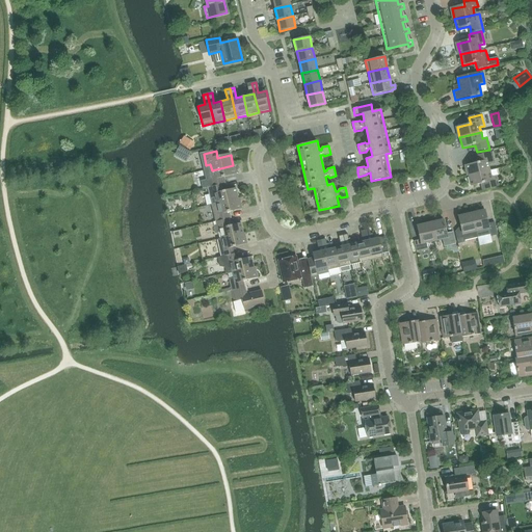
[(469,176),(489,171),(488,165),(493,164),(490,153),(478,156),(479,162),(467,165),(469,176)]
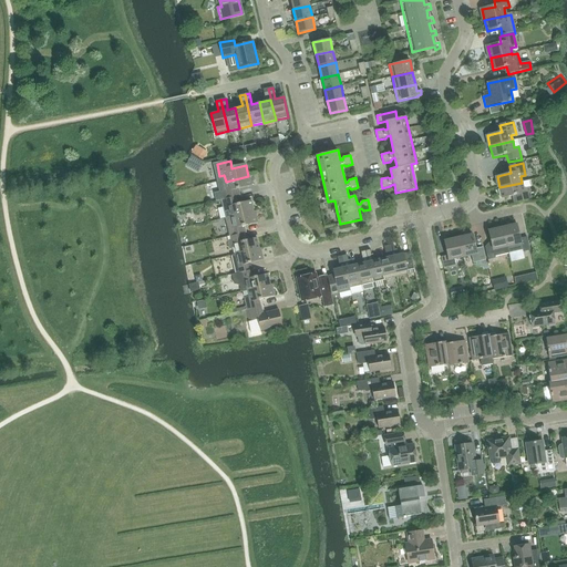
[(251,186),(248,176),(226,182),(225,179),(217,182),(219,192),(214,193),(216,202),(222,200),(236,197),(239,197),(237,189),(251,186)]
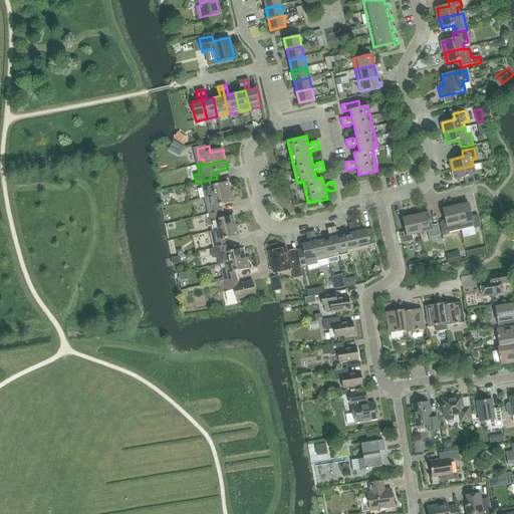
[(469,184),(482,181),(479,171),(475,172),(473,166),(453,170),(455,180),(468,178),(469,184)]
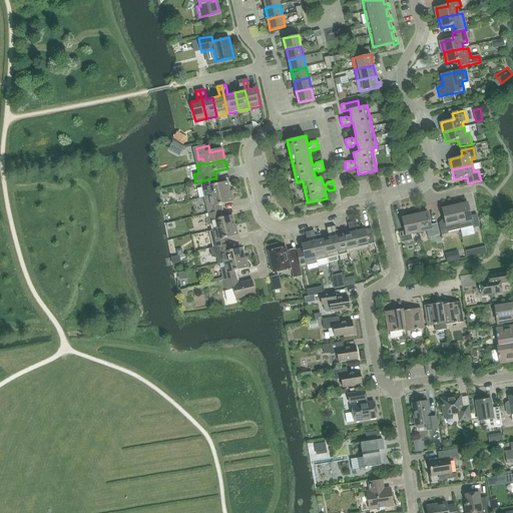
[(204,198),(229,192),(227,182),(215,185),(213,178),(200,181),(204,198)]
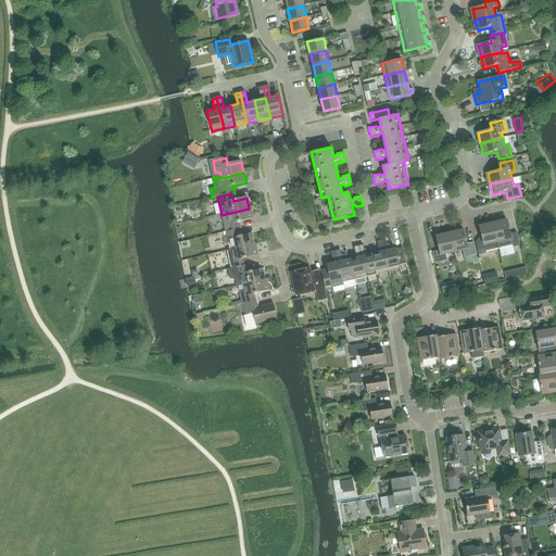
[(189,197),(173,200),(175,212),(192,207),(189,197)]
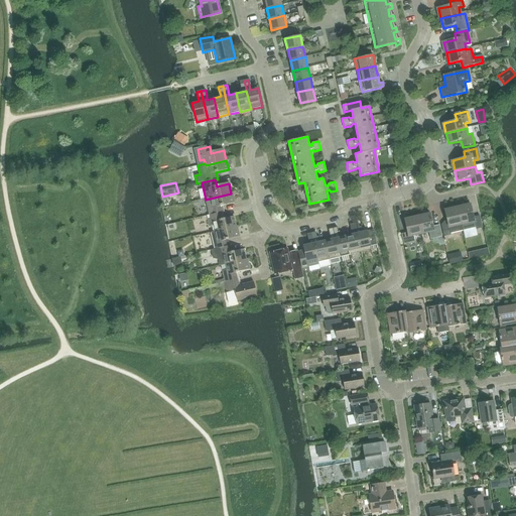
[(210,216),(221,214),(223,213),(221,207),(233,204),(231,194),(206,200),(210,216)]
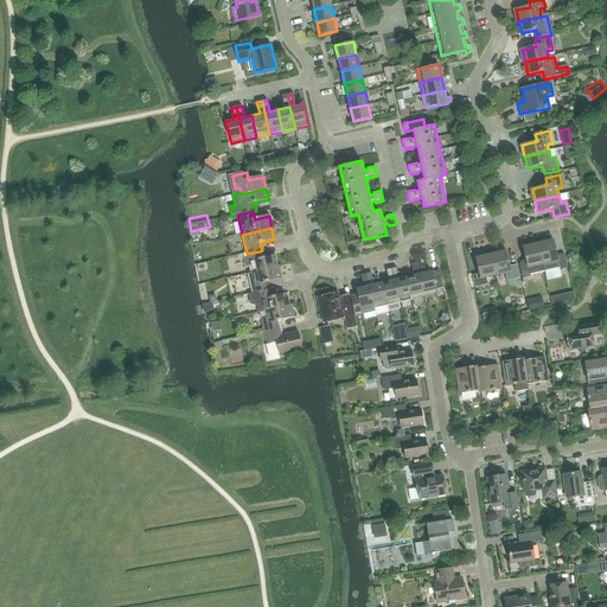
[(558,269),(567,268),(563,254),(556,255),(553,240),(538,243),(543,263),(556,261),(558,269)]
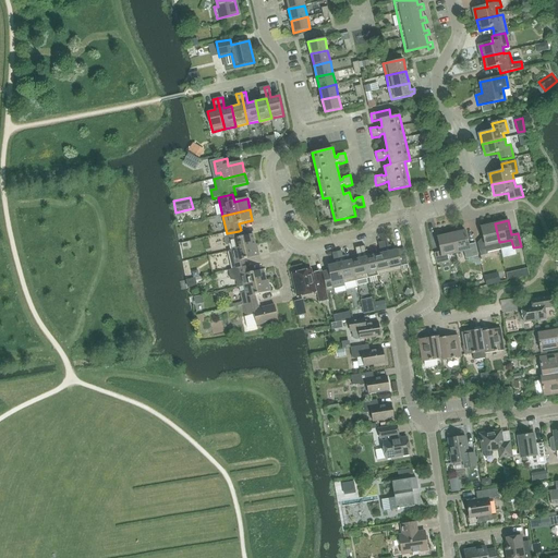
[(500,250),(499,242),(495,223),(481,227),(484,240),(477,242),(481,255),(488,254),(487,252),(500,250)]
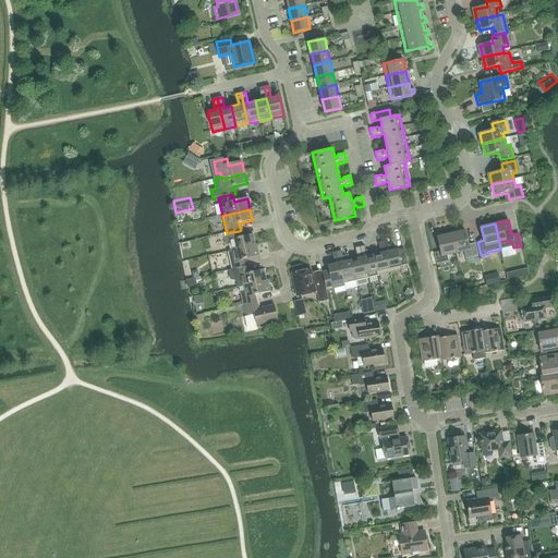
[(451,233),(456,252),(463,250),(465,257),(478,255),(475,242),(469,244),(465,230),(451,233)]
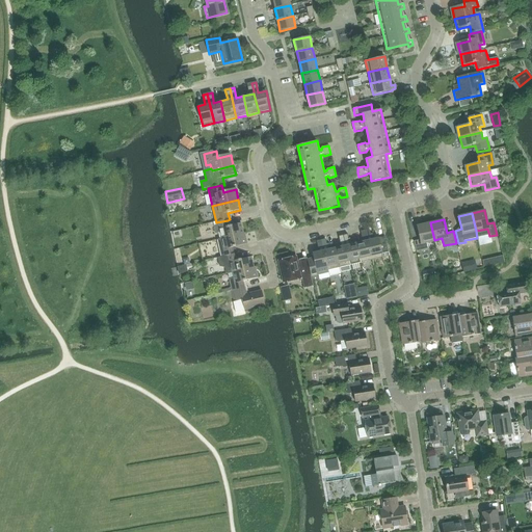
[(223,239),(244,235),(242,223),(229,227),(228,220),(216,222),(214,223),(217,234),(221,233),(223,239)]
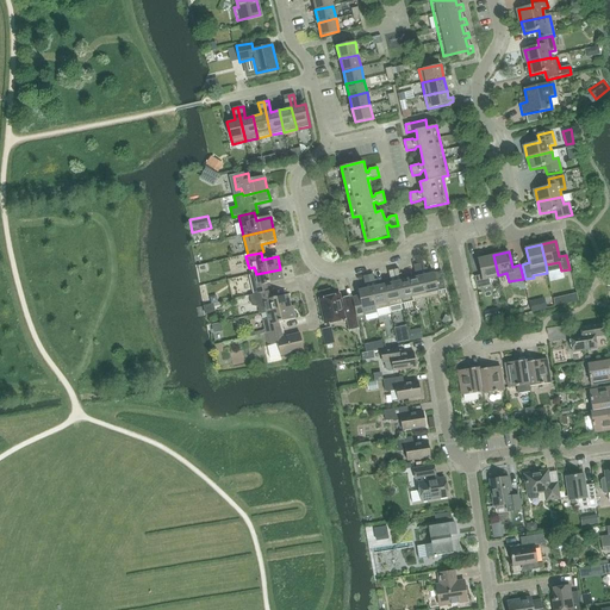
[(490,277),(498,275),(493,255),(478,259),(481,273),(474,275),(478,288),(492,285),(490,277)]
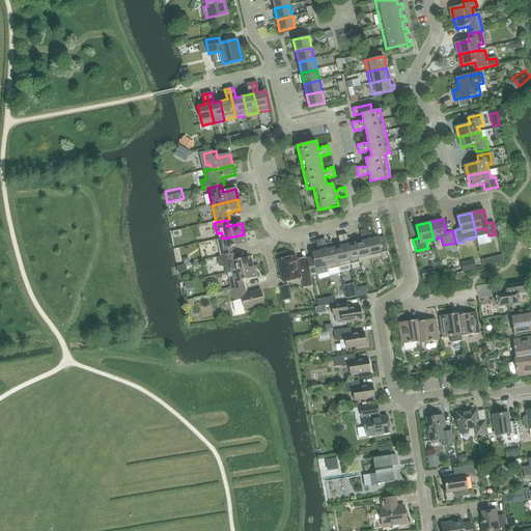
[(368,228),(364,229),(371,259),(388,255),(387,251),(384,235),(378,236),(370,239),(368,228)]
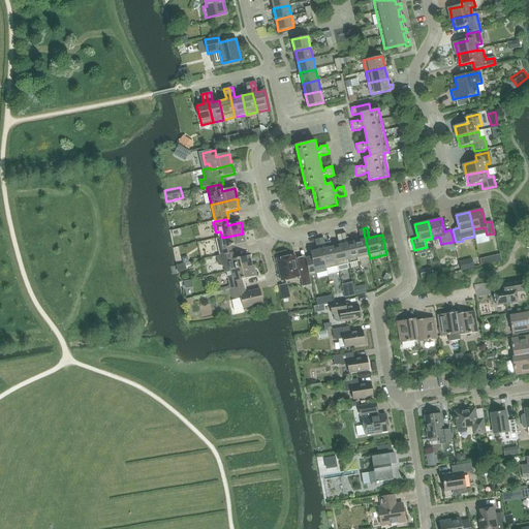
[(361,240),(353,242),(359,261),(370,258),(363,228),(358,229),(361,240)]
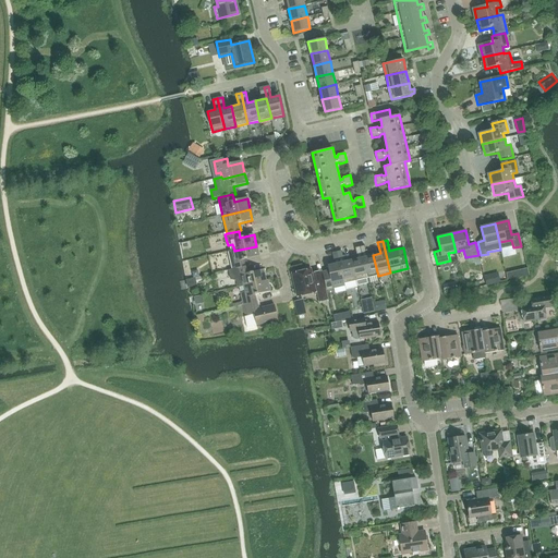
[(364,245),(360,246),(368,283),(379,280),(378,276),(373,255),(366,256),(364,245)]
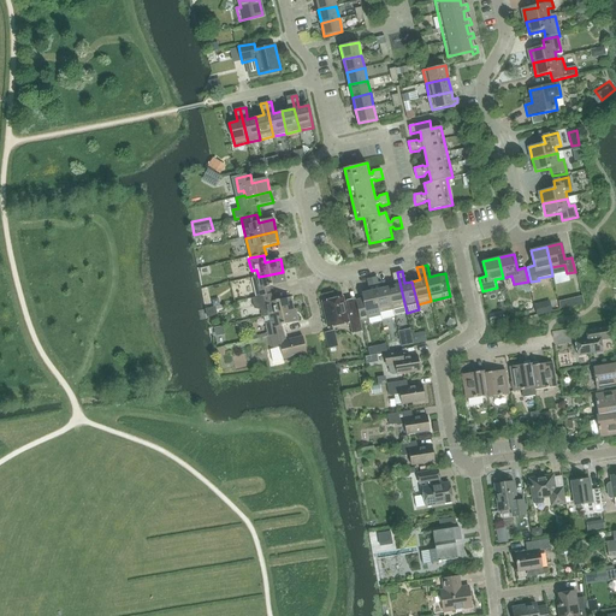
[(283,272),(259,277),(254,279),(259,298),(273,295),(271,288),(286,284),(283,272)]
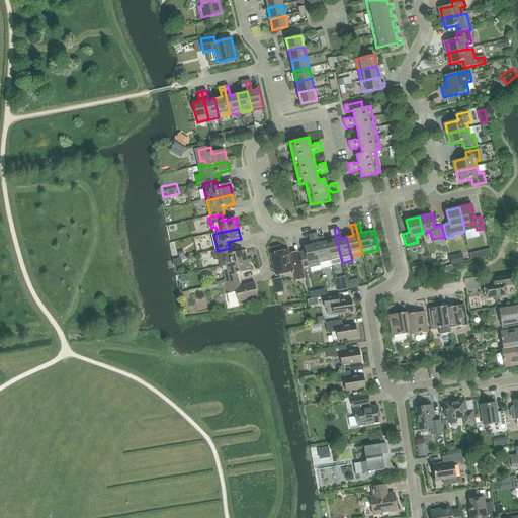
[(332,240),(326,242),(331,265),(342,263),(334,229),(329,230),(332,240)]
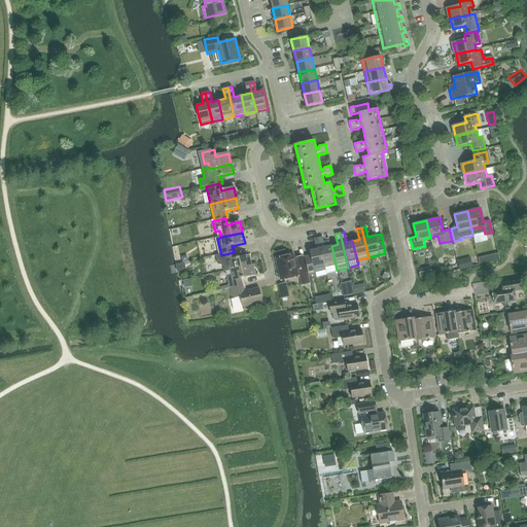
[(322,237),(318,238),(325,270),(326,273),(337,270),(331,246),(324,247),(322,237)]
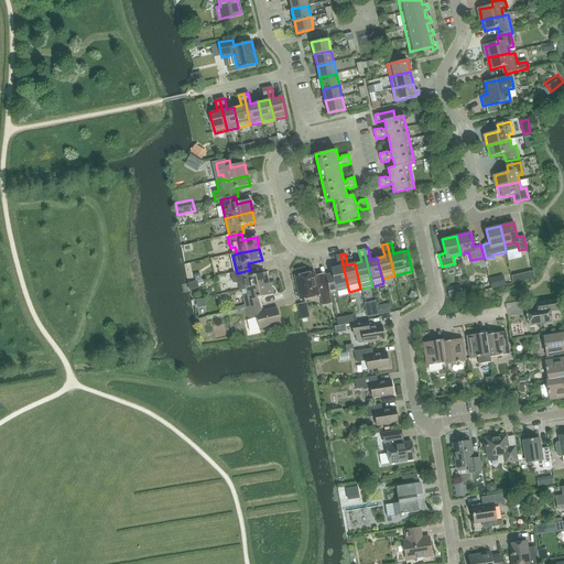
[(332,272),(325,273),(329,294),(348,289),(340,255),(335,256),(338,268),(331,269),(332,272)]
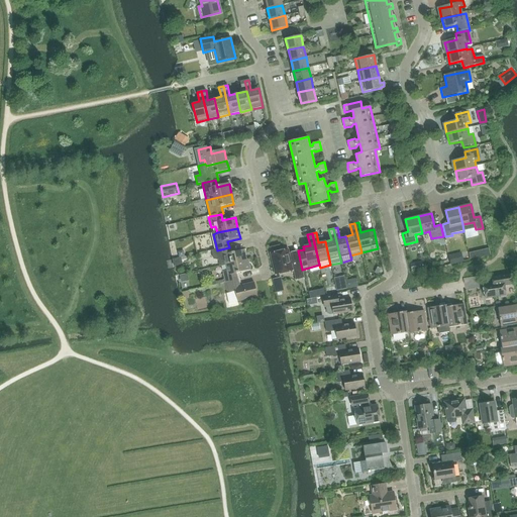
[(231,246),(229,247),(217,250),(213,251),(214,260),(219,261),(221,267),(227,266),(247,261),(245,250),(233,253),(231,246)]
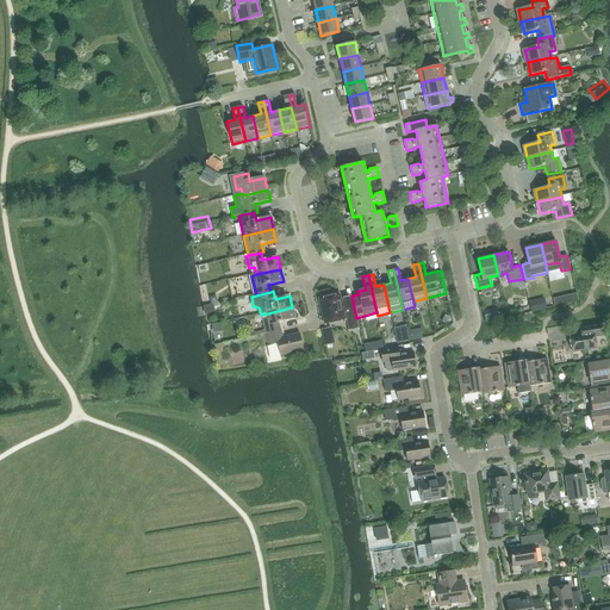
[(340,294),(318,300),(324,324),(347,318),(350,329),(358,328),(350,296),(340,298),(340,294)]
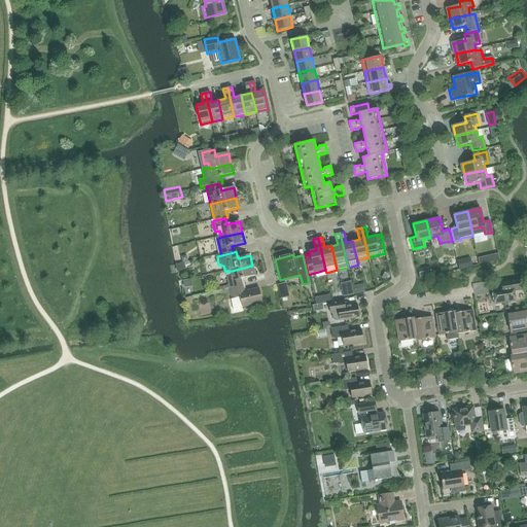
[(255,276),(252,266),(232,271),(234,277),(229,278),(230,284),(220,287),(220,284),(213,286),(214,291),(231,287),(231,288),(244,285),(242,279),(255,276)]
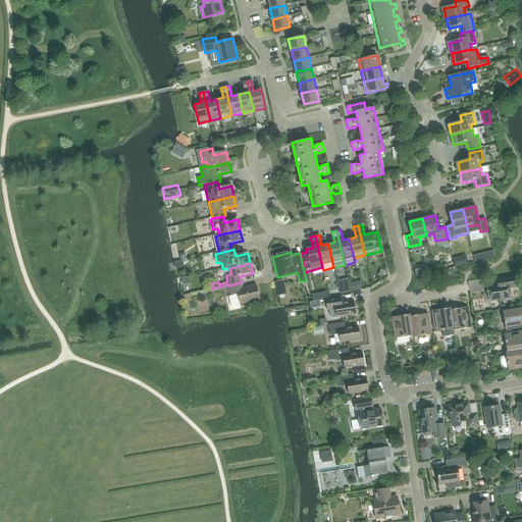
[(192,270),(181,272),(185,285),(195,283),(192,270)]
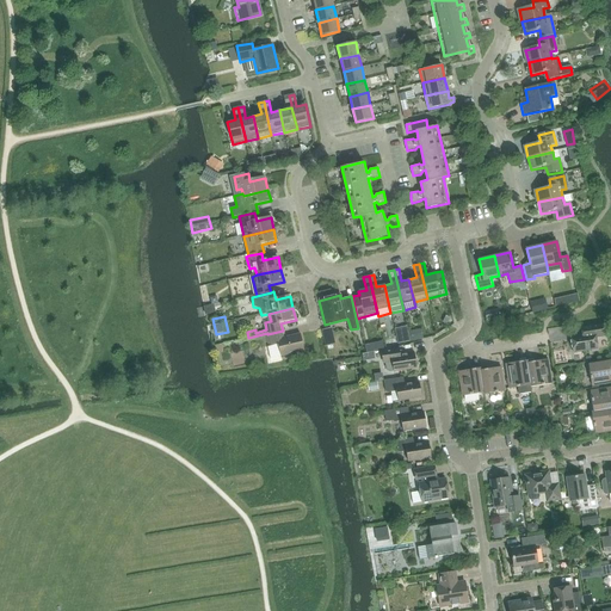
[(425,333),(423,321),(397,326),(400,338),(425,333)]
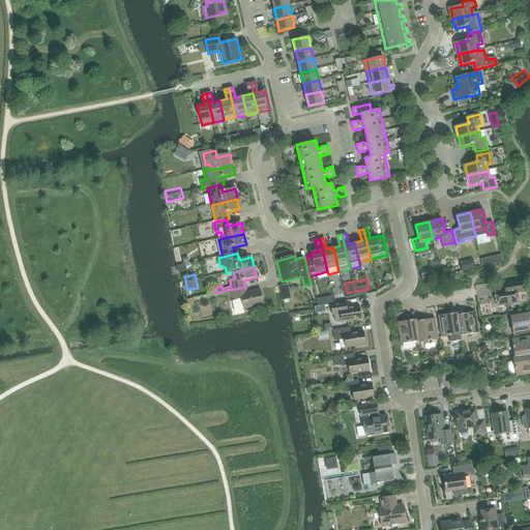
[(526,292),(524,281),(509,283),(510,290),(495,292),(497,306),(518,303),(517,293),(526,292)]
